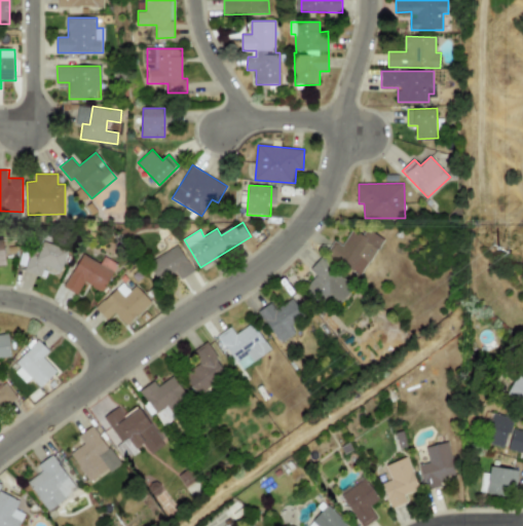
[(383,237),(368,229),(365,234),(352,228),(344,245),(335,240),(327,256),(364,275),(383,237)]
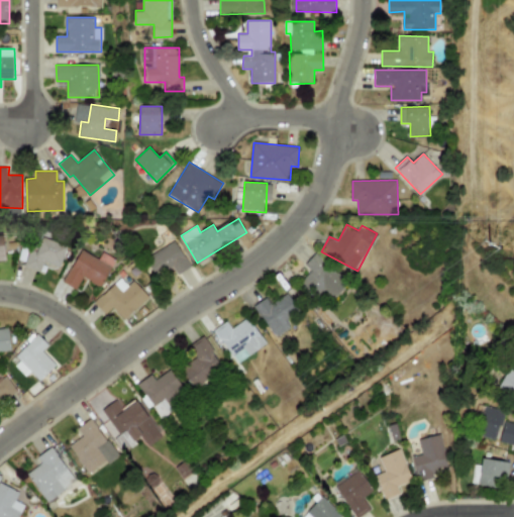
[(25,266),(41,272),(45,262),(60,268),(68,247),(37,235),(25,266)]
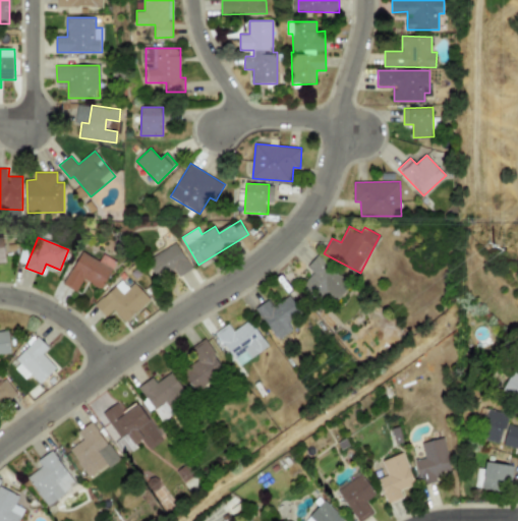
[(180,275),(192,269),(178,243),(148,259),(158,278),(176,269),(180,275)]
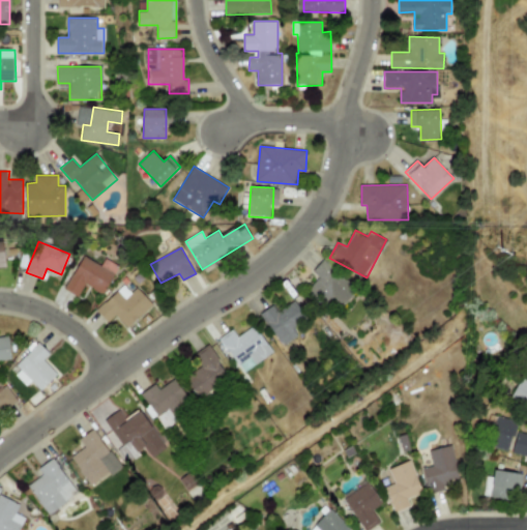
[(105,294),(119,265),(106,259),(103,265),(84,256),(66,289),(79,296),(85,284),(105,294)]
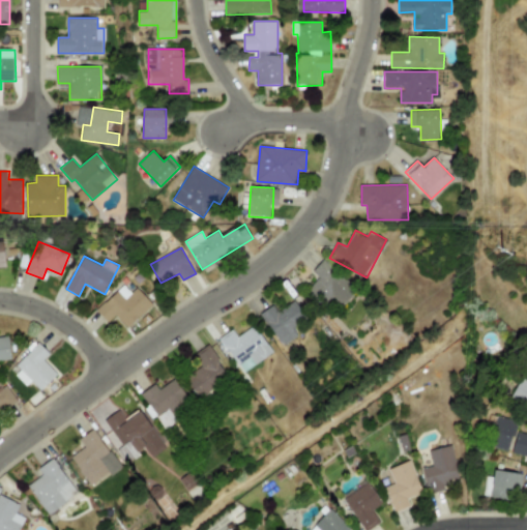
[(320,276),(309,291),(327,304),(331,299),(342,306),(357,286),(322,260),(314,272),(320,276)]
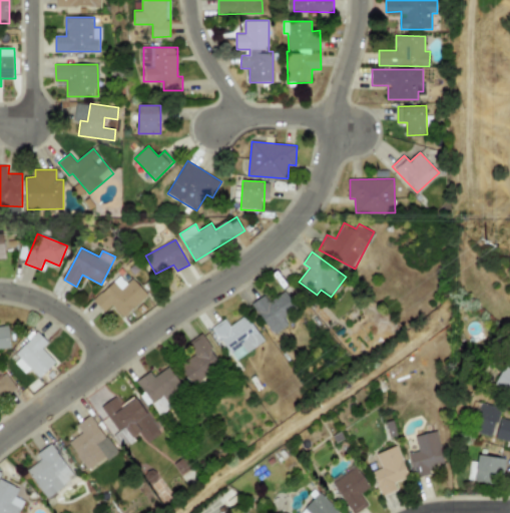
[(133,279),(128,284),(120,276),(94,300),(105,312),(112,305),(124,318),(148,295),(133,279)]
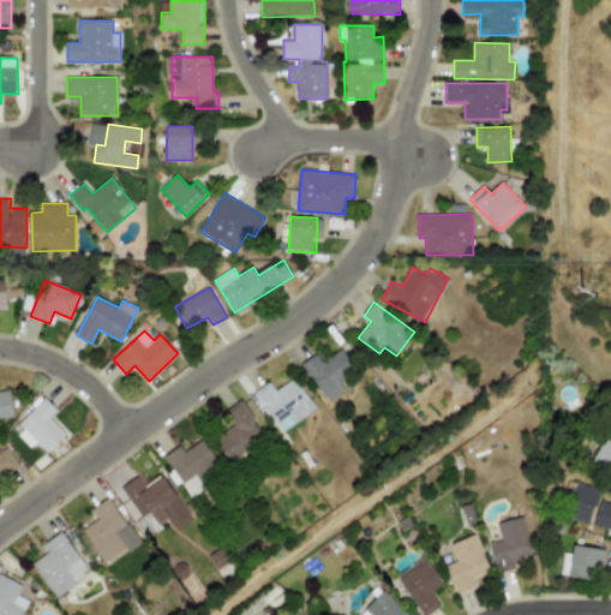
[(330,401),(346,388),(340,381),(357,366),(341,348),(325,362),(318,352),(301,365),(330,401)]
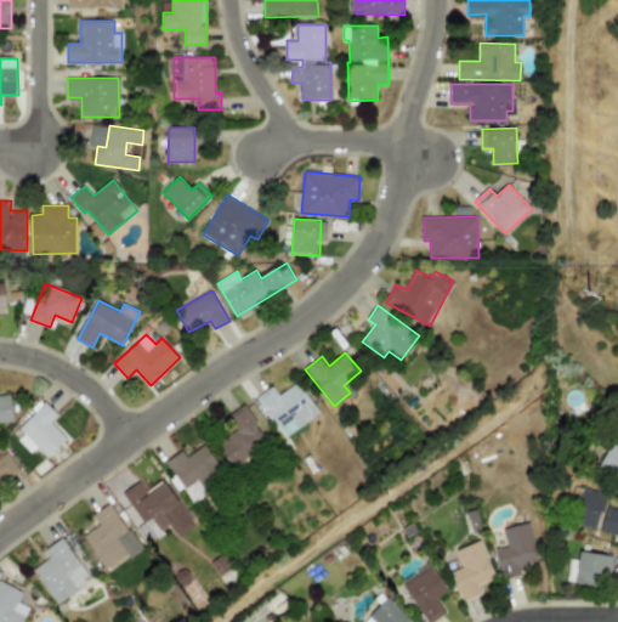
[(288,437),(321,412),(299,382),(279,395),(273,386),(258,397),(288,437)]
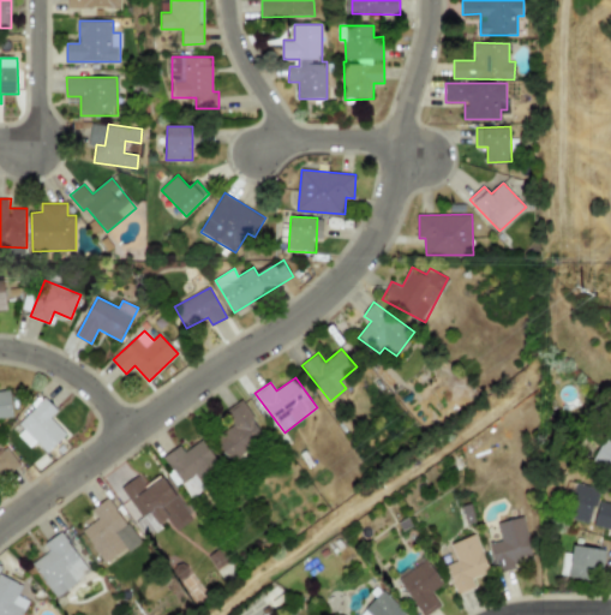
[(11,390),(0,390),(0,418),(15,417),(11,390)]
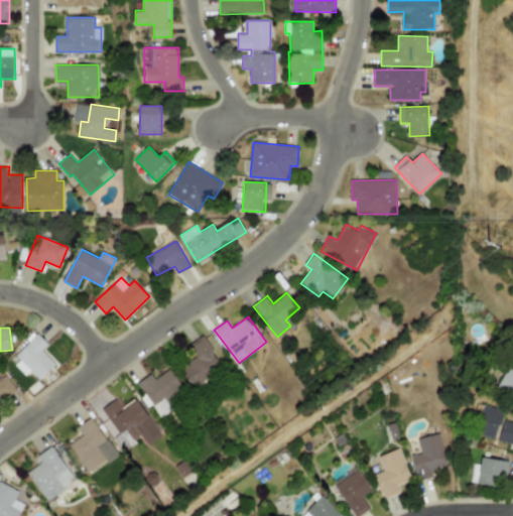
[(43,350),(49,345),(39,335),(12,361),(26,375),(31,370),(40,380),(57,364),(43,350)]
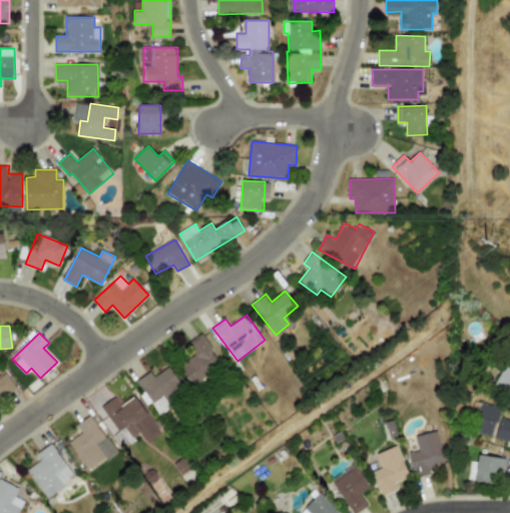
[(223,363),(200,335),(188,344),(197,354),(180,368),(195,386),(223,363)]
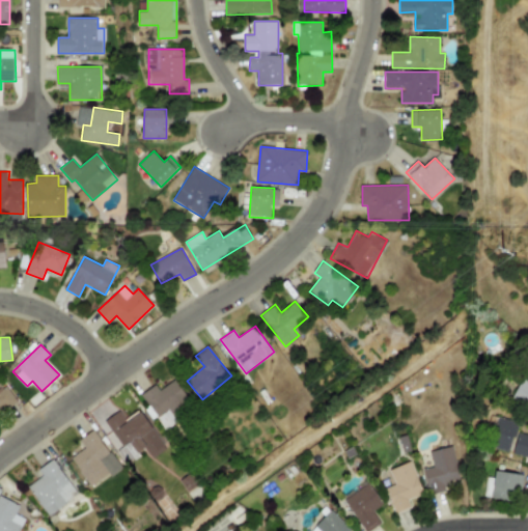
[(527,376),(525,375),(512,397),(527,406),(527,376)]
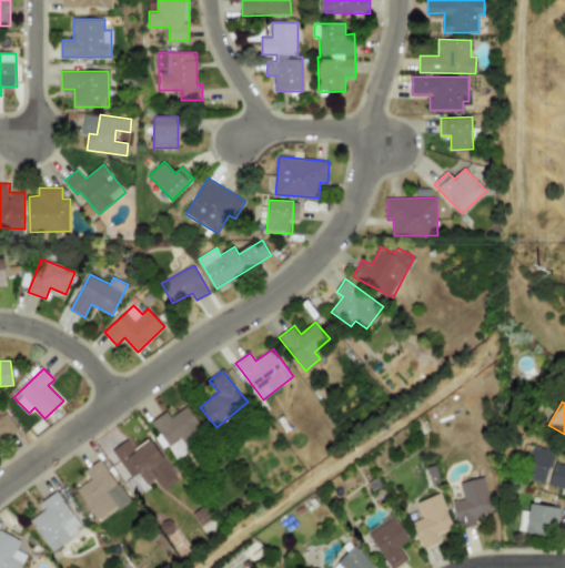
[(169,446),(182,439),(183,442),(203,430),(190,406),(171,416),(168,412),(153,421),(169,446)]
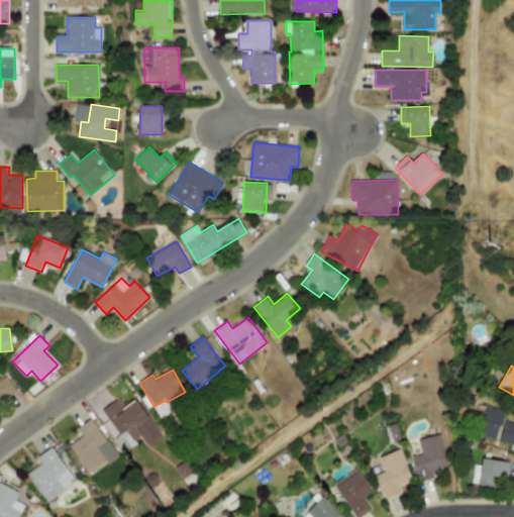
[(0,402),(17,392),(5,374),(0,377),(0,402)]
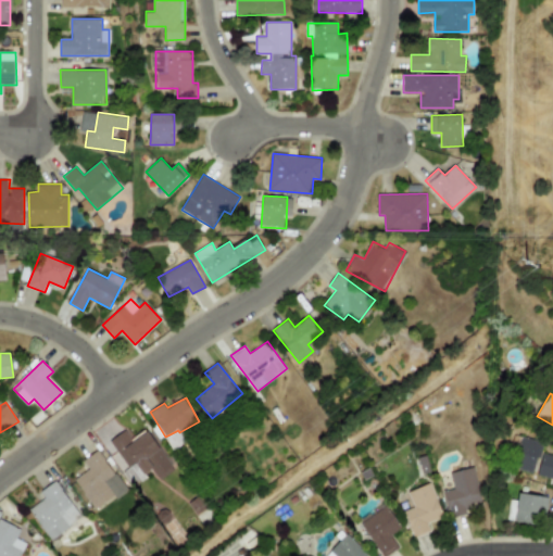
[(148,430),(133,441),(126,430),(110,441),(138,481),(153,470),(156,477),(173,466),(148,430)]
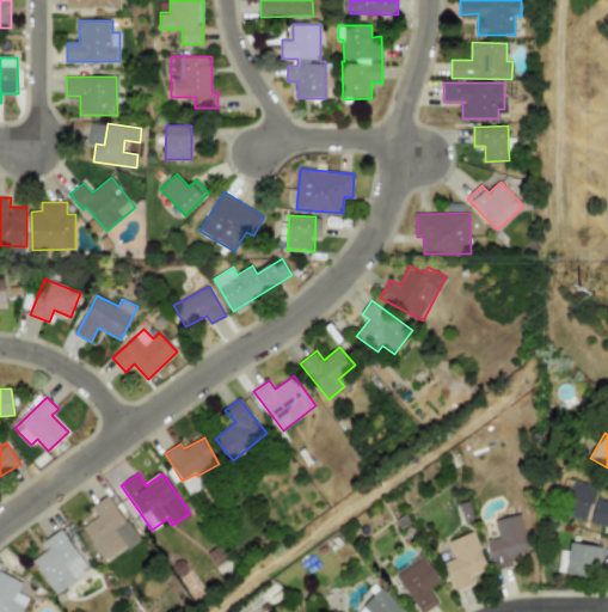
[(596,485),(572,481),(566,516),(589,521),(596,485)]
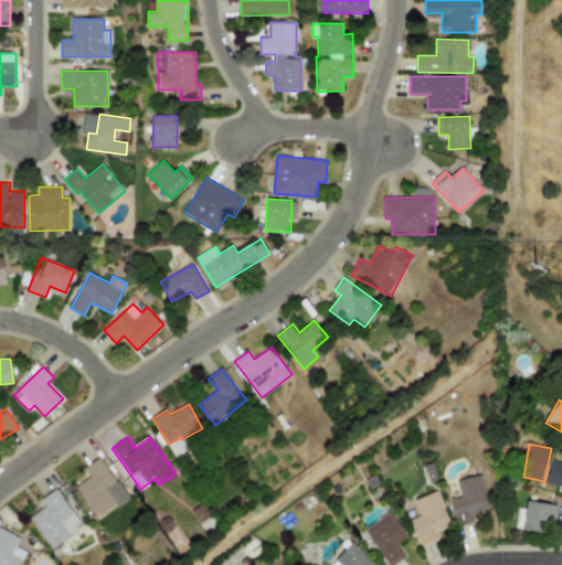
[(129,497),(101,457),(85,468),(92,477),(76,487),(98,519),(129,497)]
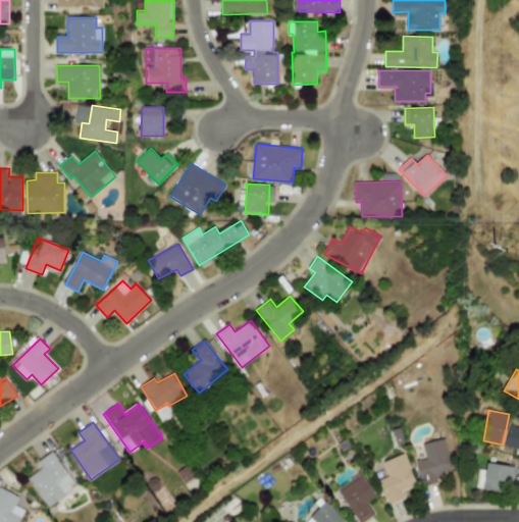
[(505,446),(518,449),(518,426),(511,424),(505,446)]
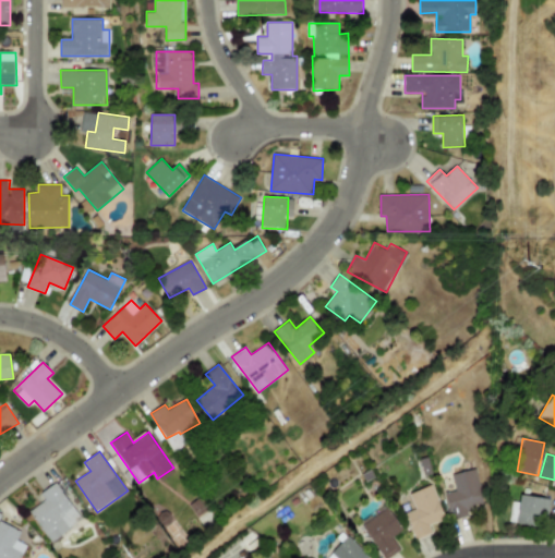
[(484,504),(475,468),(453,473),(456,489),(445,493),(450,513),(457,512),(459,519),(472,516),(470,507),(484,504)]
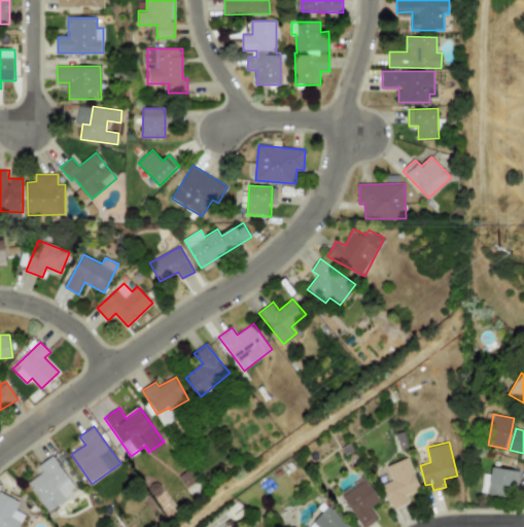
[(48,511),(78,490),(54,455),(39,465),(43,471),(29,483),(48,511)]
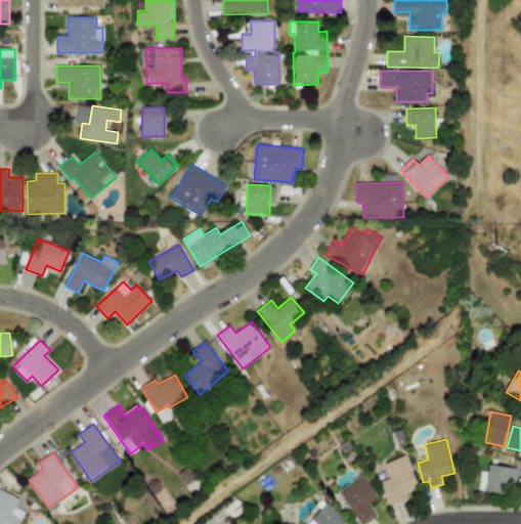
[(418,487),(407,455),(386,463),(391,478),(382,481),(390,507),(406,501),(403,492),(418,487)]
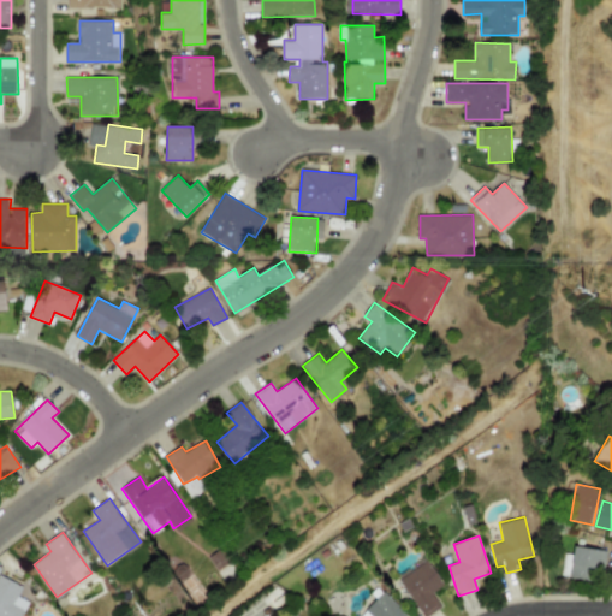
[(563,575),(598,581),(600,566),(605,566),(607,551),(575,545),(574,555),(566,554),(563,575)]
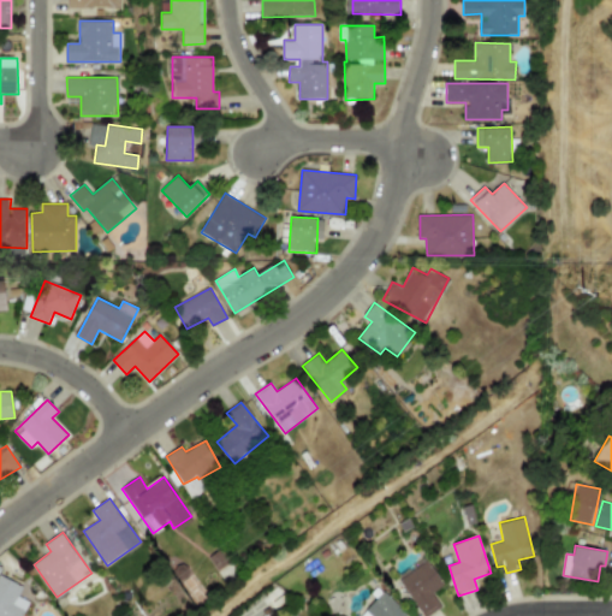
[(423,615),(428,615),(443,606),(433,592),(445,585),(428,560),(399,579),(423,615)]
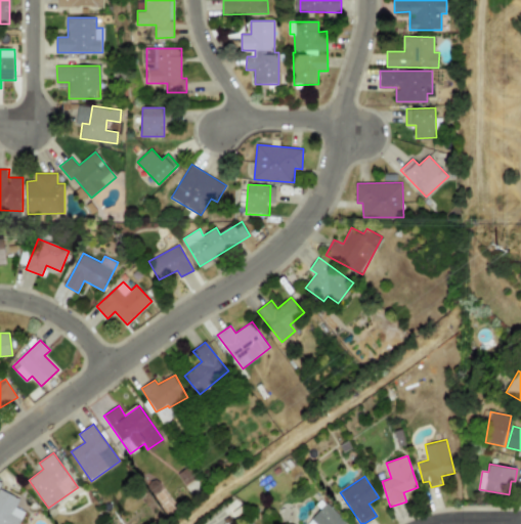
[(19,523),(25,511),(16,508),(20,497),(0,488),(0,523),(19,523)]
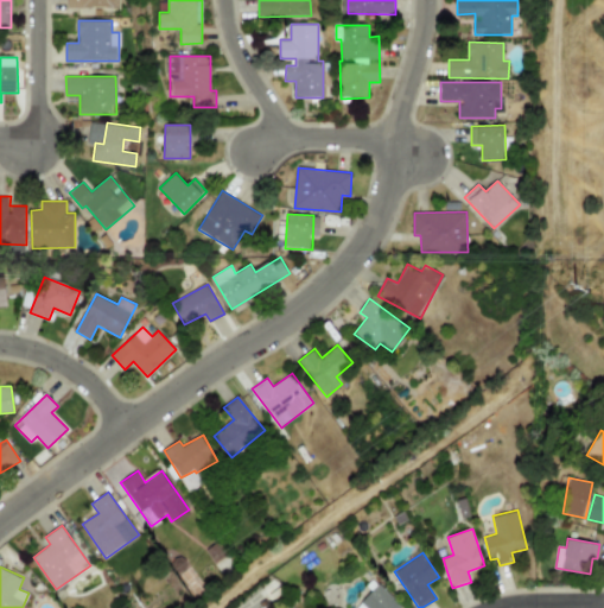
[(355,607),(404,607),(379,584),(355,607)]
